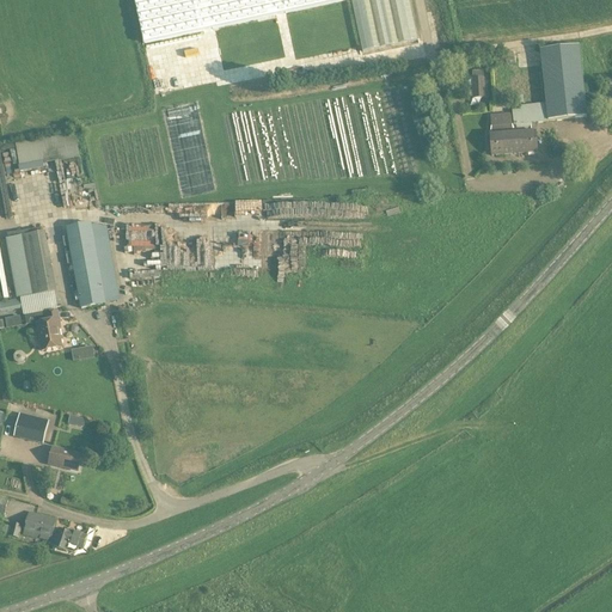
[(138,0),(141,18),(147,43),(346,0),(138,0)]
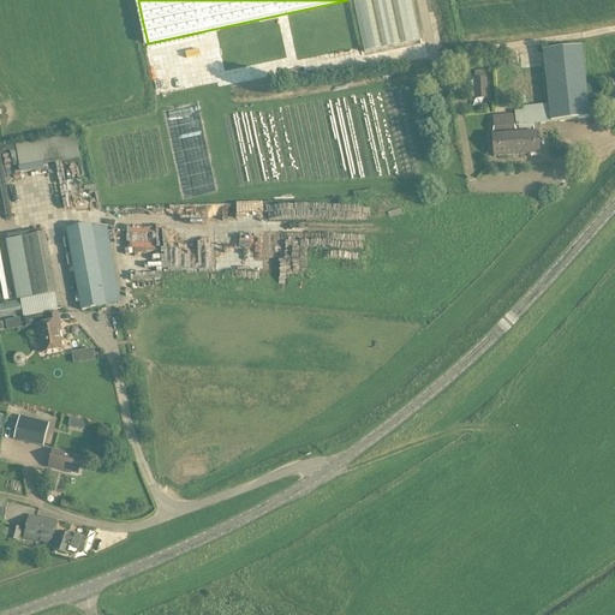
[(353,0),(365,53),(421,41),(411,0),(353,0)]
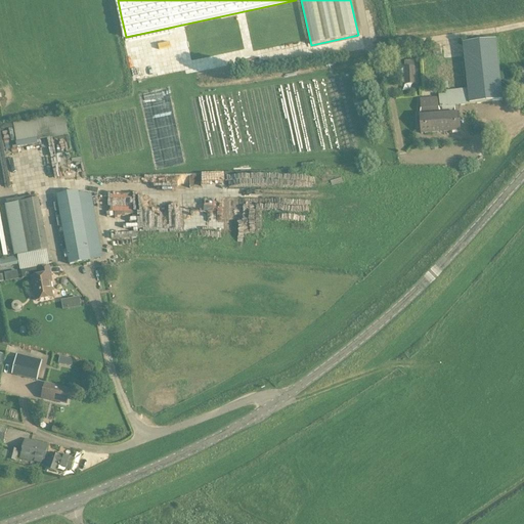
[(460,131),(459,114),(459,105),(503,100),(496,40),(464,43),(468,90),(447,92),(447,96),(449,132),(460,131)]
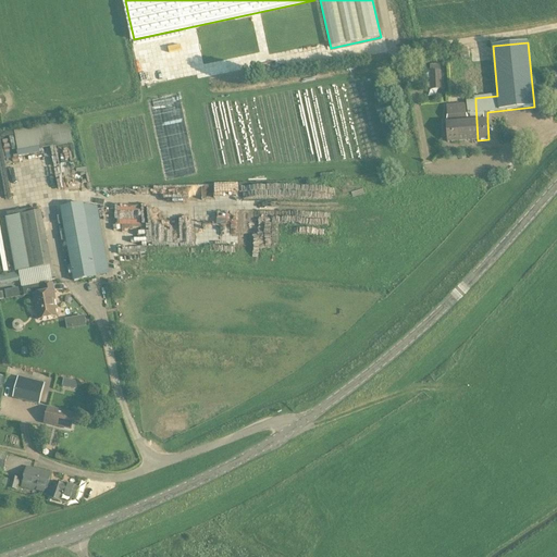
[(431,72),(430,72),(431,90),(442,89),(441,71),(431,72)]
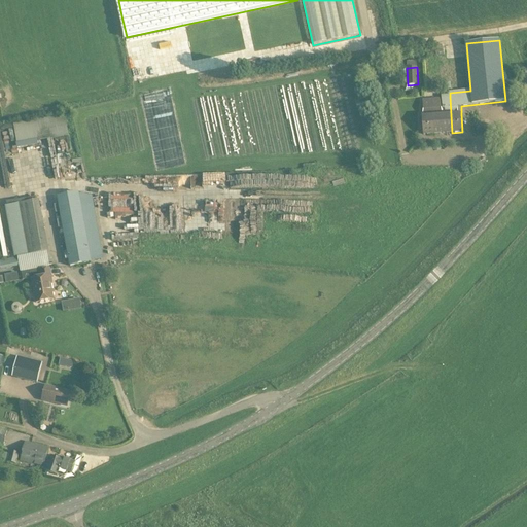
[(442,113),(443,133),(452,133),(450,97),(442,98),(443,111),(442,113)]
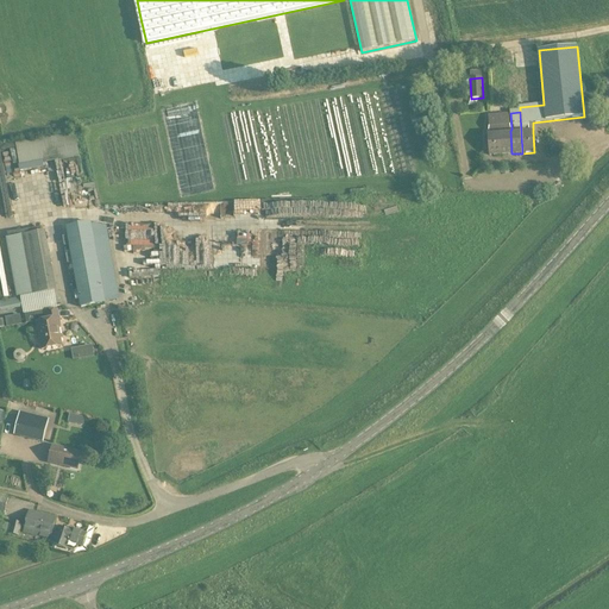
[(501,155),(497,114),(489,115),(489,126),(488,135),(489,155),(501,155)]
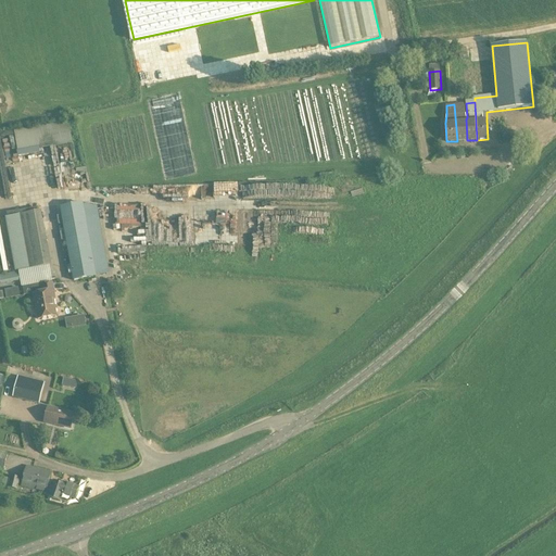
[(464,104),(454,104),(457,141),(467,140),(466,119),(465,117),(464,104)]
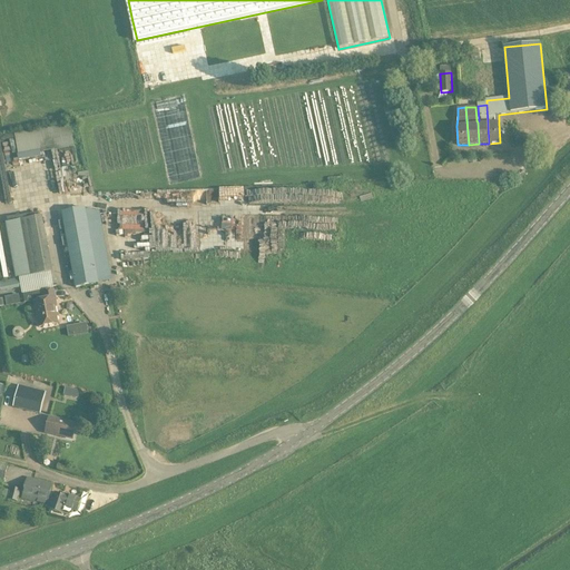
[(71,125),(17,133),(20,160),(43,157),(42,151),(75,147),(71,125)]
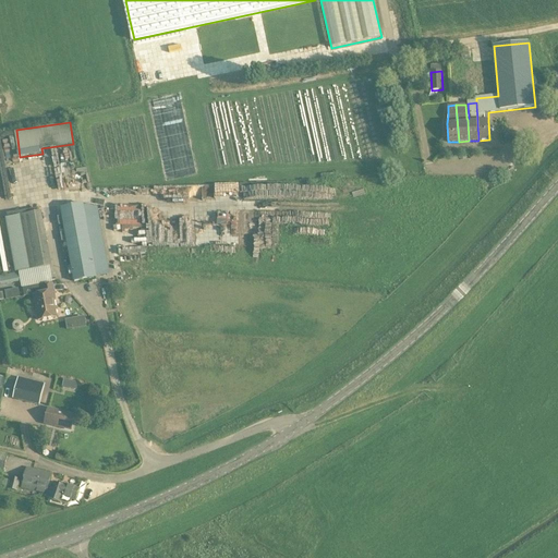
[(96,278),(96,277),(82,204),(61,208),(74,281),(96,278)]
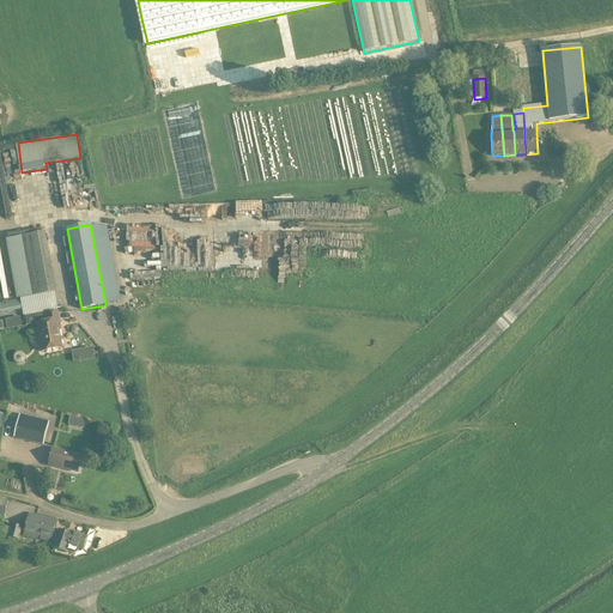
[(184,241),(195,241),(196,230),(184,230),(184,241)]
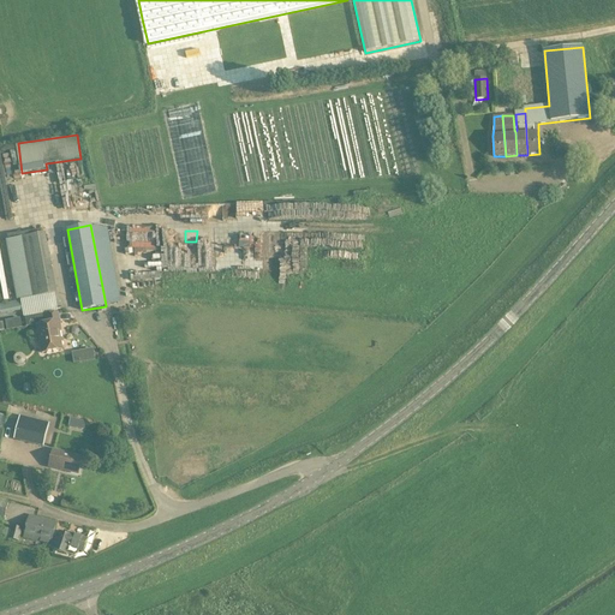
[(17,300),(53,294),(42,234),(7,240),(17,300)]
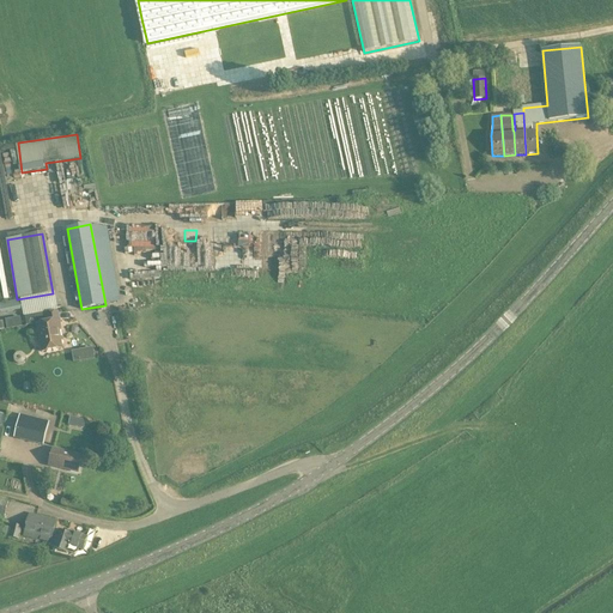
[(171,263),(171,269),(187,269),(188,249),(165,249),(165,263),(171,263)]
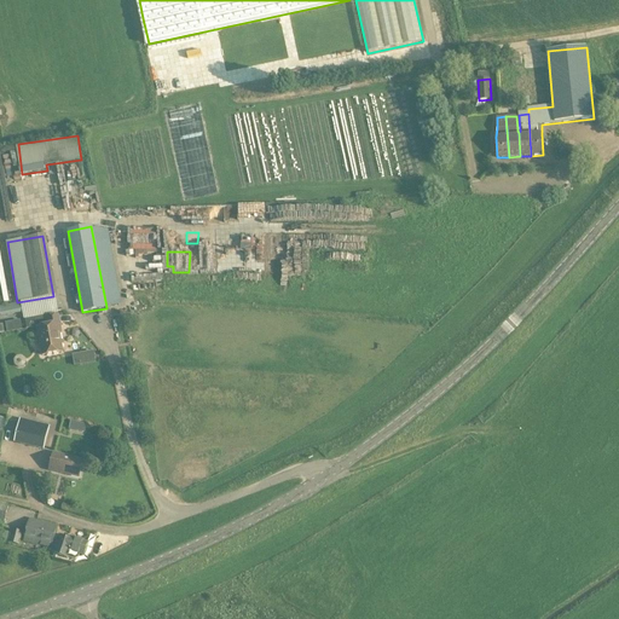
[(62,352),(57,323),(59,323),(58,316),(44,318),(45,325),(42,318),(27,320),(28,329),(38,327),(42,356),(62,352)]
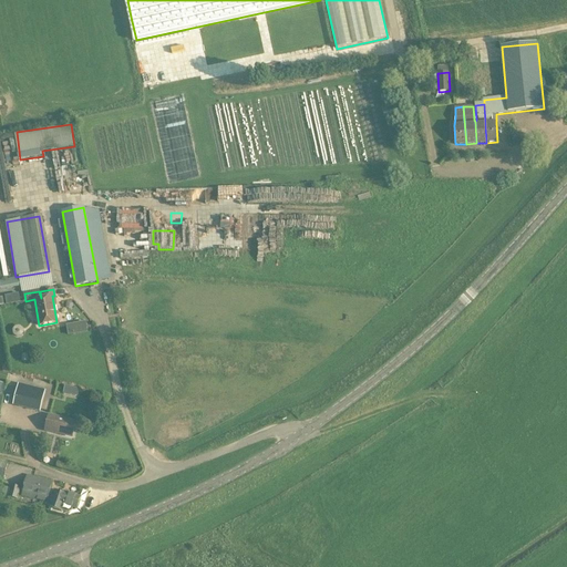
[(85,321),(66,325),(69,334),(88,331),(85,321)]
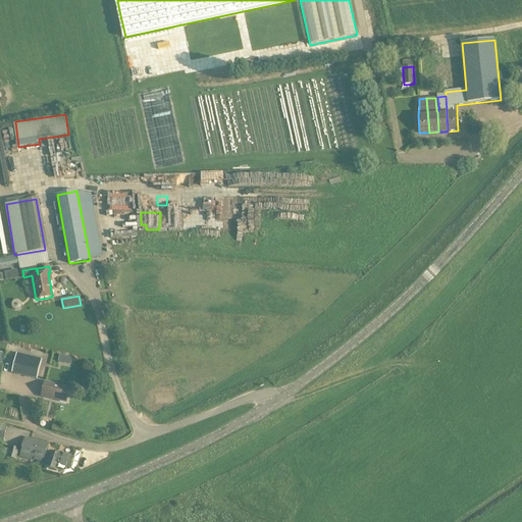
[(58,360),(60,354),(54,353),(50,364),(58,367),(60,361),(58,360)]
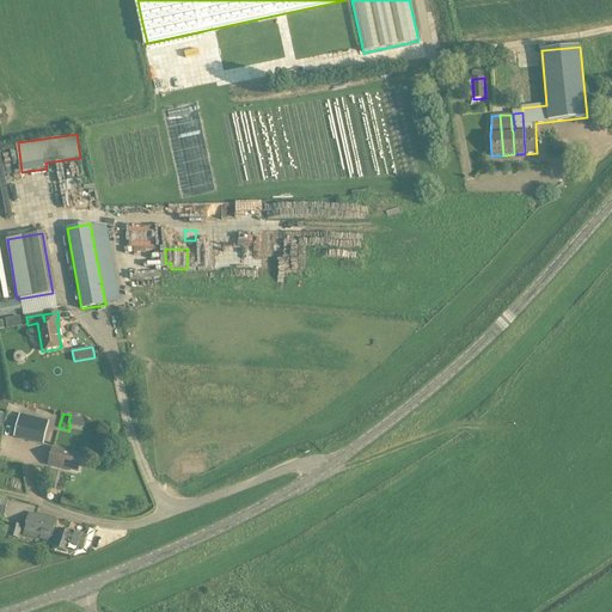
[(85,427),(87,420),(72,415),(69,422),(85,427)]
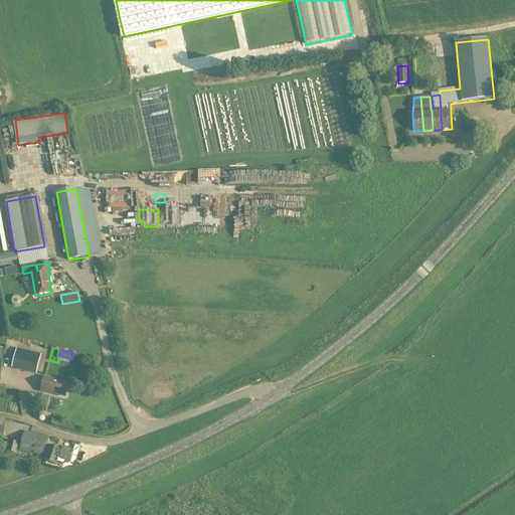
[(39,358),(16,352),(12,368),(35,374),(39,358)]
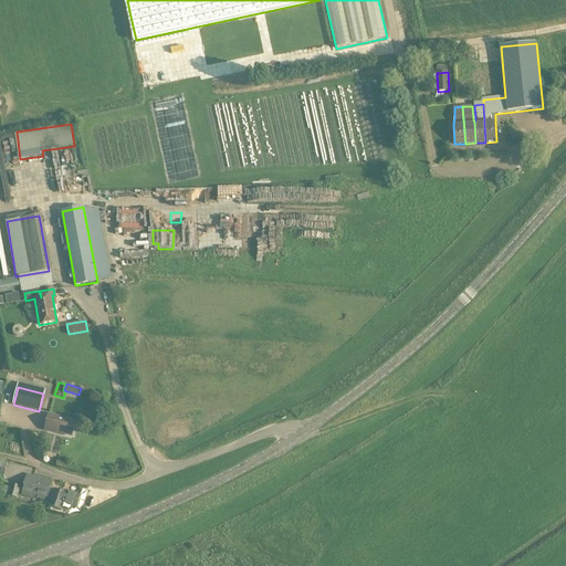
[(49,415),(45,430),(72,436),(75,421),(49,415)]
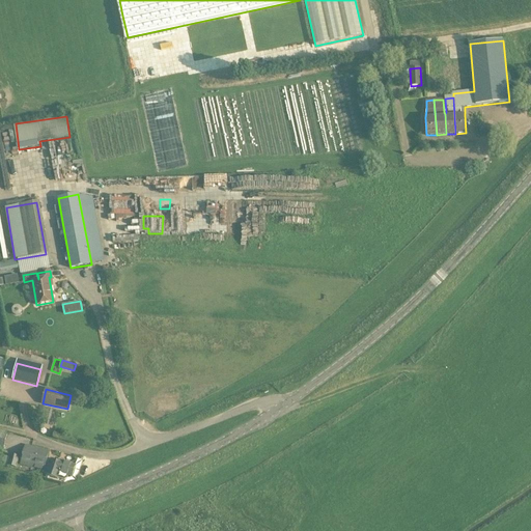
[(158,398),(158,411),(177,410),(177,397),(158,398)]
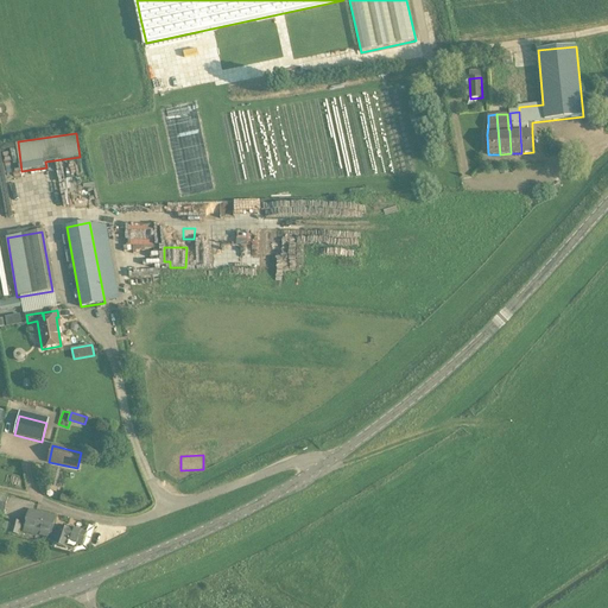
[(58,529),(52,526),(56,517),(30,510),(24,531),(49,538),(48,542),(54,544),(58,529)]
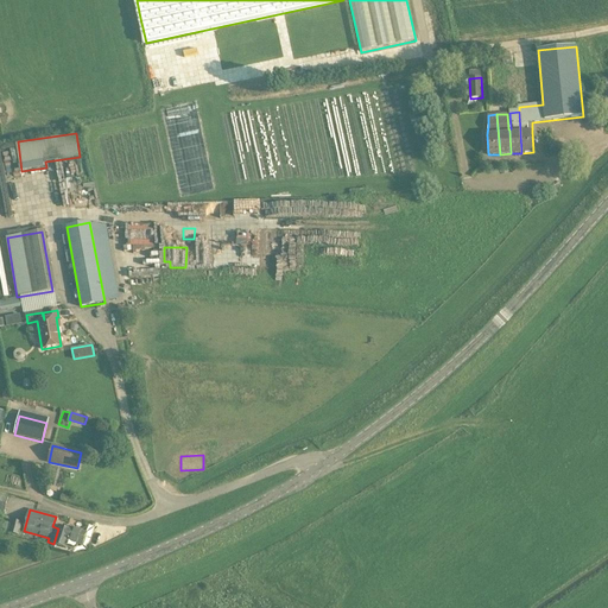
[(21,524),(12,520),(8,532),(19,534),(21,524)]
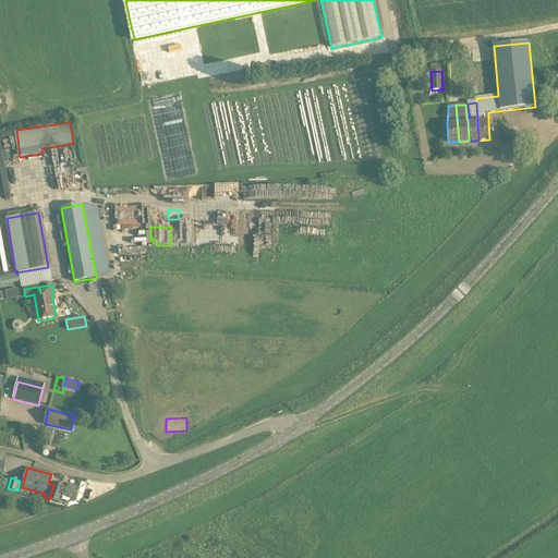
[(53,485),(49,499),(48,499),(61,502),(69,505),(71,504),(72,500),(75,501),(80,489),(67,485),(67,487),(53,483),(53,485)]
